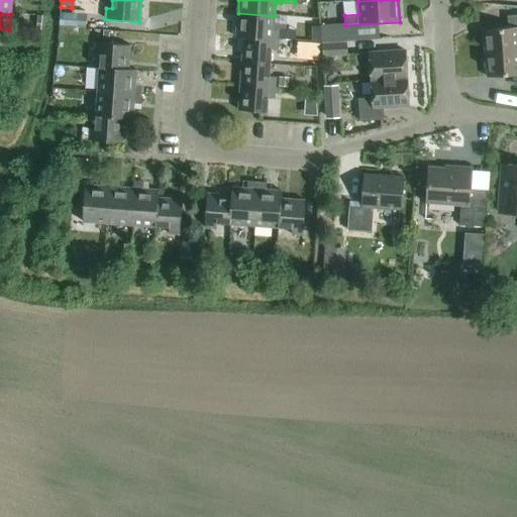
[(298,42),(298,41),(296,40),(296,30),(274,29),(275,16),(238,13),(236,38),(243,38),(279,41),(280,41),(298,42)]
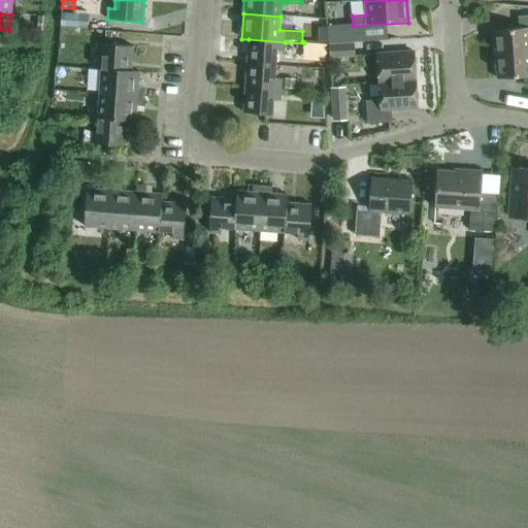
[(62,14),(61,29),(63,29),(87,31),(88,17),(72,15),(62,14)]
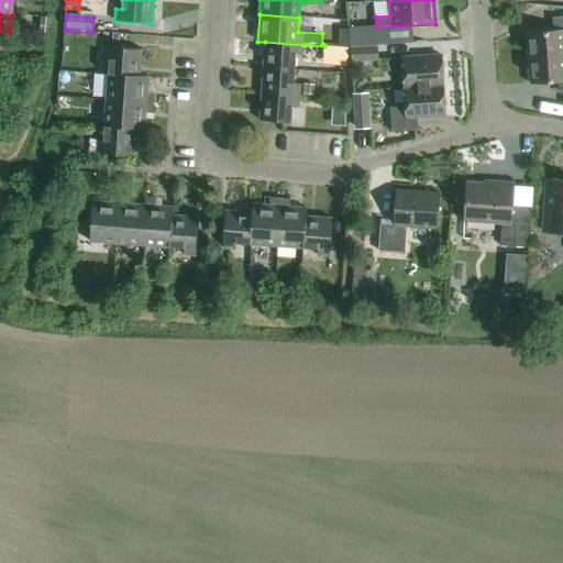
[(527,33),(529,59),(562,55),(562,17),(558,18),(559,31),(527,33)]
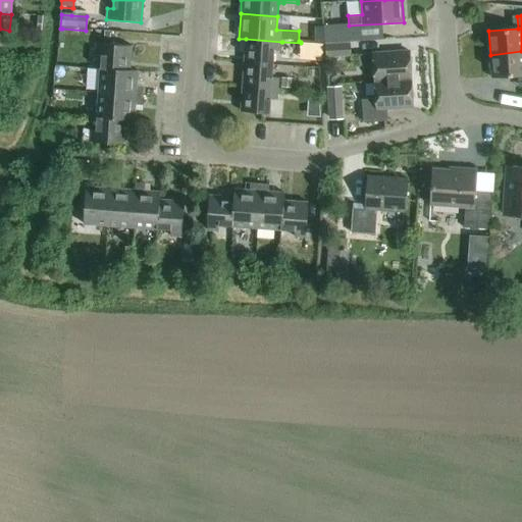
[(9,31),(0,29),(0,46),(8,47),(9,31)]
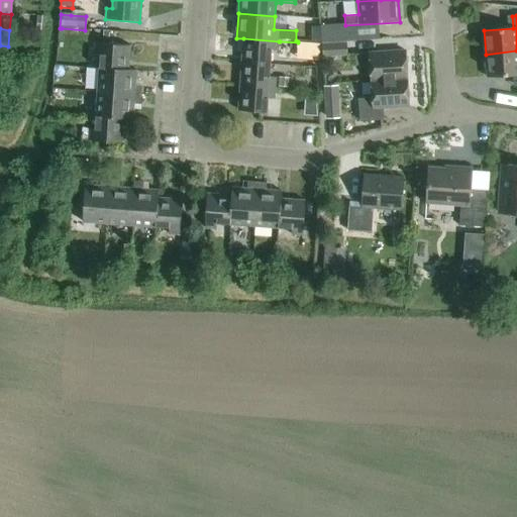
[(278,52),(279,41),(243,38),(242,63),(271,65),(272,50),(278,52)]
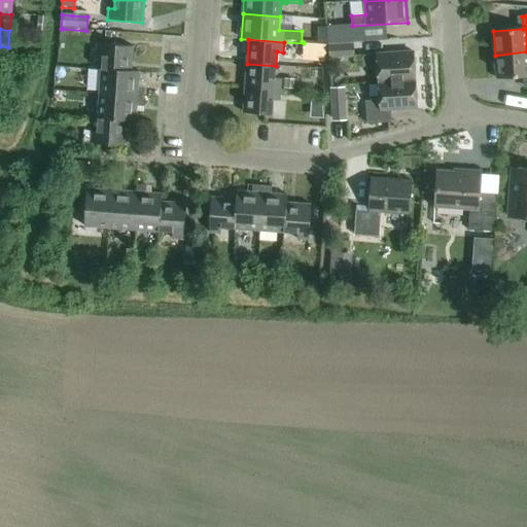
[(328,48),(329,59),(354,57),(353,43),(328,45),(328,48)]
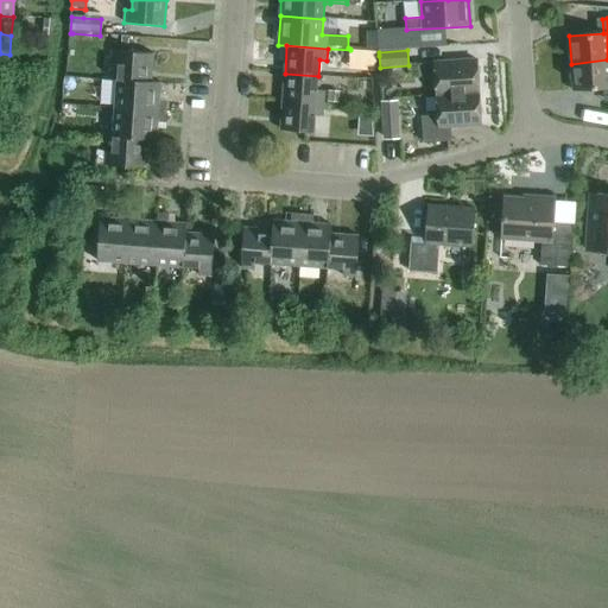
[(118,80),(151,82),(153,54),(113,51),(112,64),(119,65),(118,80)]
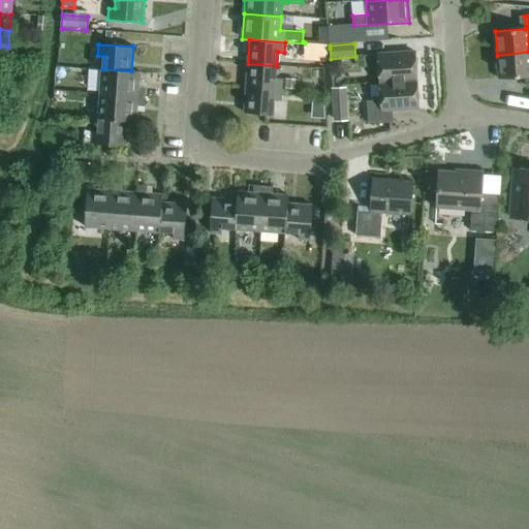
[(528,52),(497,56),(499,80),(528,76),(528,80),(528,52)]
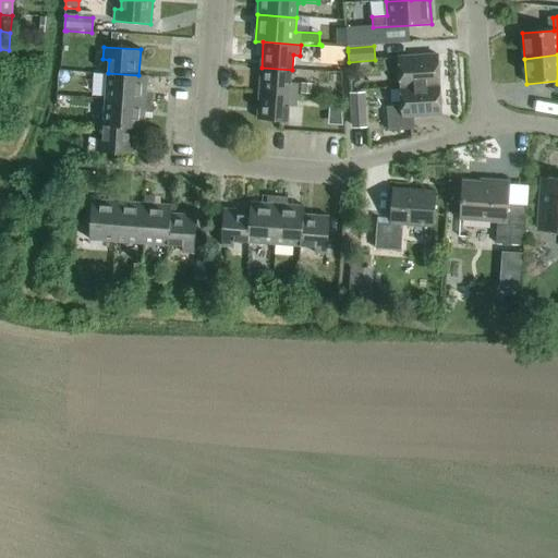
[(400,70),(401,88),(439,85),(438,56),(399,58),(399,59),(385,59),(385,71),(400,70)]
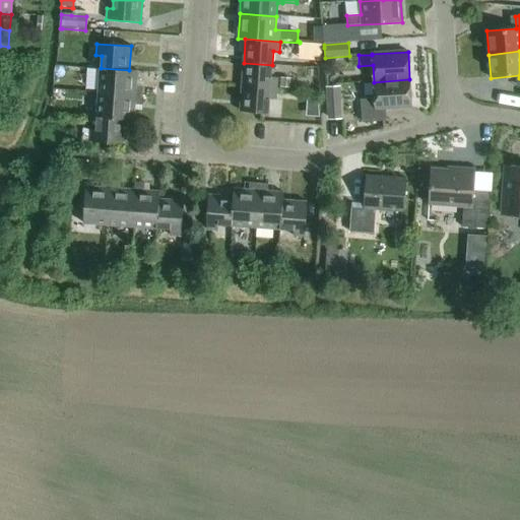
[(242,87),(276,90),(277,78),(271,78),(272,65),(244,63),(242,87)]
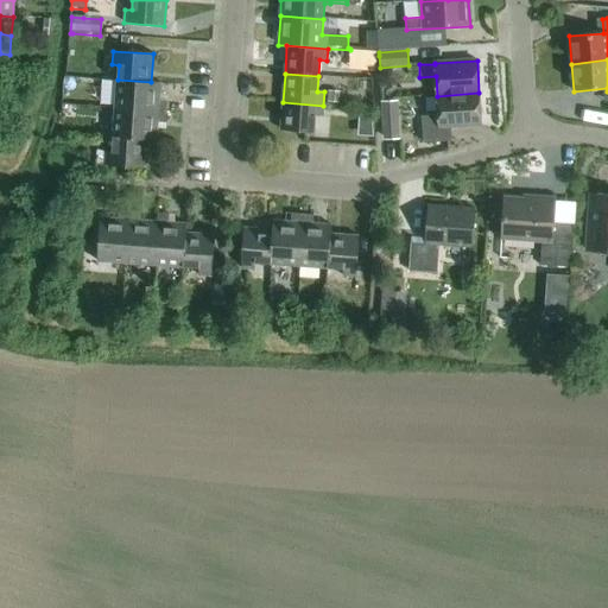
[(160,83),(151,82),(118,80),(115,109),(166,113),(168,102),(159,101),(160,83)]
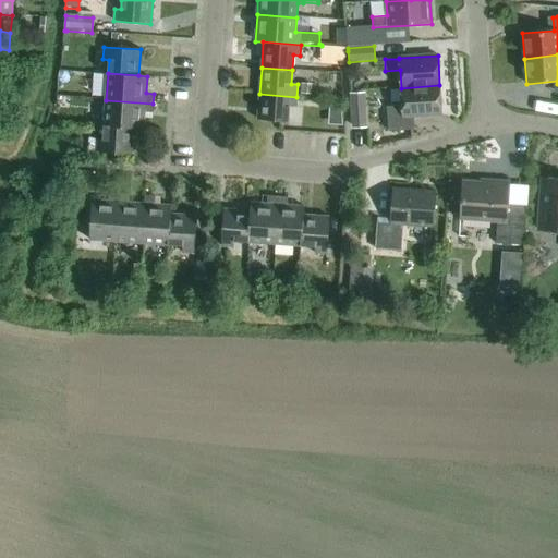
[(313,86),(301,85),(301,95),(312,95),(313,86)]
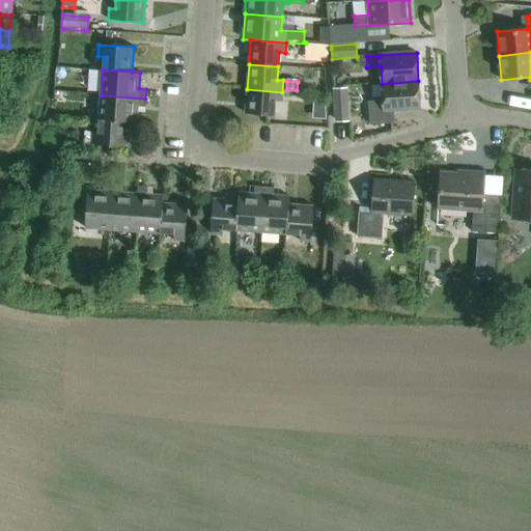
[(420,110),(418,81),(382,84),(383,101),(368,102),(370,126),(394,123),(394,111),(420,110)]
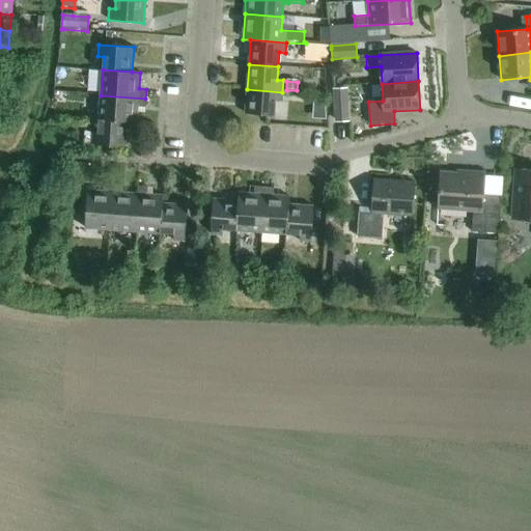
[(333,88),(335,122),(348,121),(346,87),(333,88)]
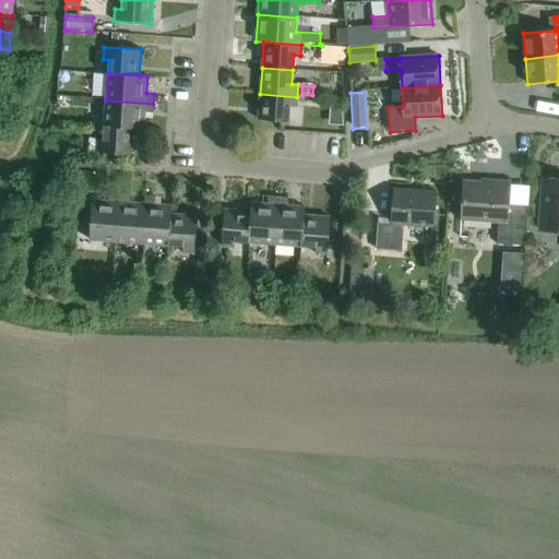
[(297,97),(260,94),(258,120),(289,122),(290,107),(296,108),(297,97)]
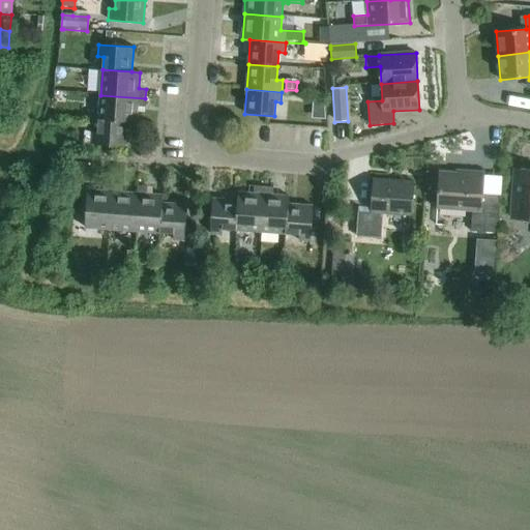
[(314,94),(313,107),(325,108),(324,95),(314,94)]
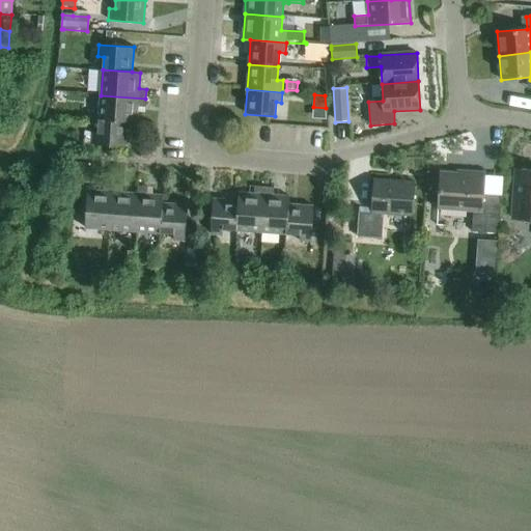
[(99,120),(129,122),(137,123),(138,108),(145,108),(145,99),(101,95),(99,120)]
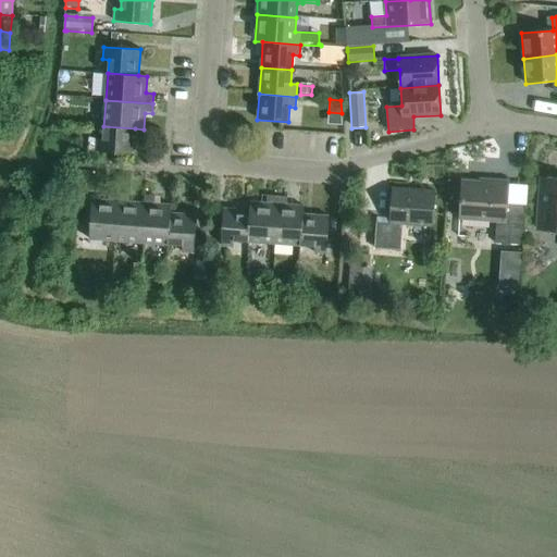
[(135,128),(103,126),(102,140),(97,139),(96,152),(133,155),(135,128)]
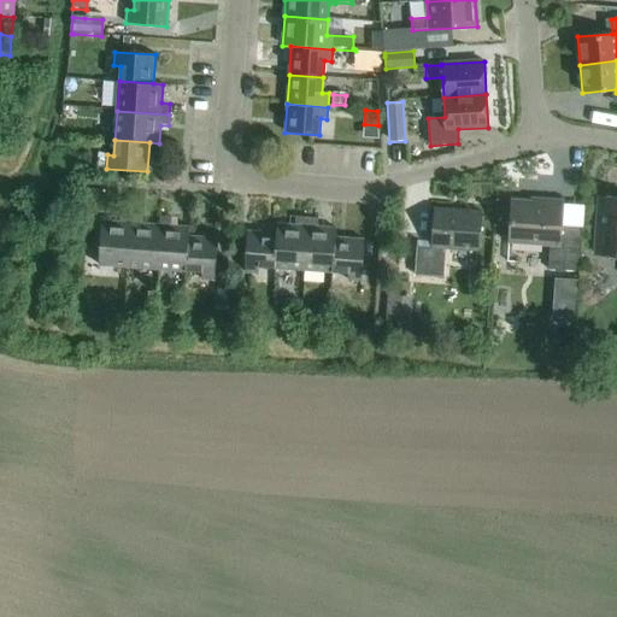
[(616,198),(606,198),(605,212),(598,212),(595,248),(616,250),(616,198)]
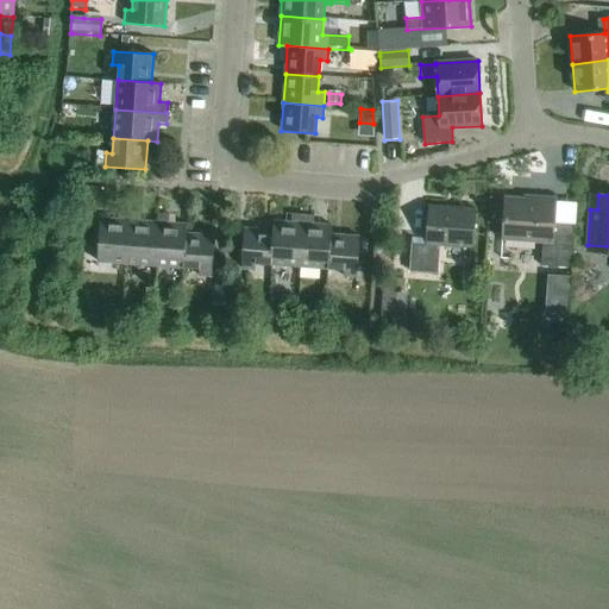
[(572,269),(575,224),(554,223),(556,199),(533,198),(533,200),(506,199),(502,240),(544,243),(541,267),(572,269)]
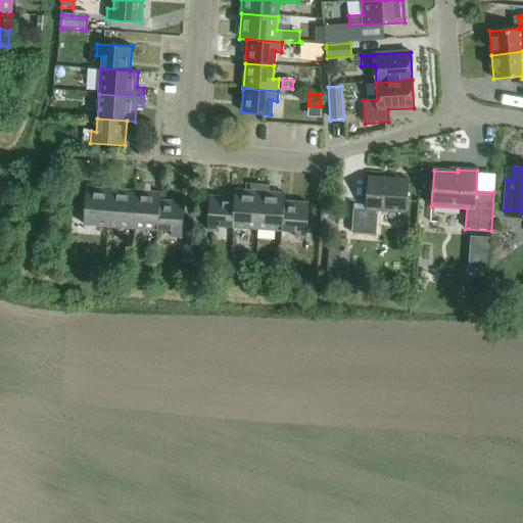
[(407,212),(409,180),(368,178),(366,205),(353,204),(351,234),(376,236),(378,211),(407,212)]
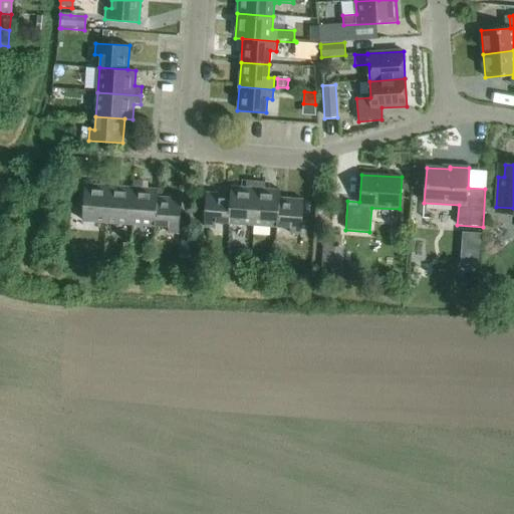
[(106,223),(110,179),(100,179),(100,186),(84,185),(82,221),(106,223)]
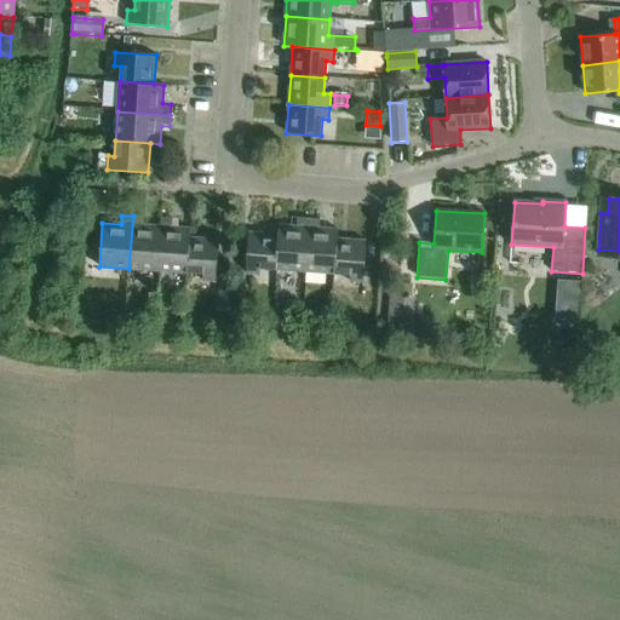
[(133,216),(128,269),(158,271),(160,227),(143,225),(144,217),(133,216)]
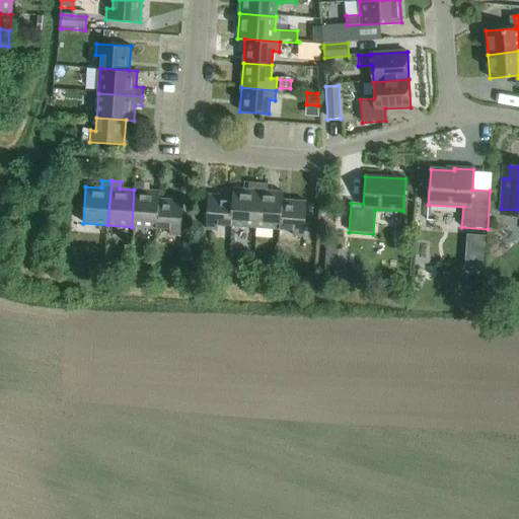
[(135,182),(134,190),(132,227),(157,228),(159,200),(159,192),(144,191),(145,183),(135,182)]
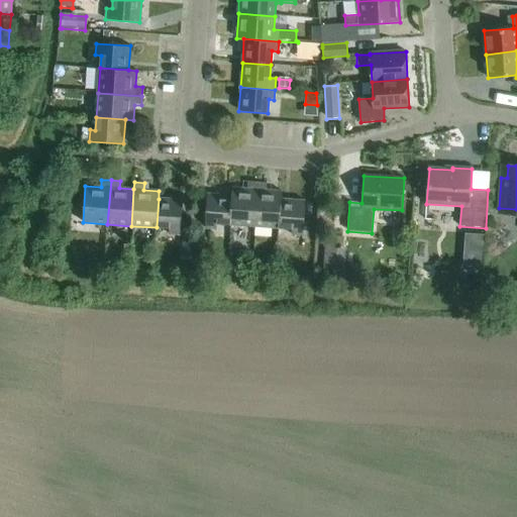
[(232,188),(231,196),(229,225),(254,227),(257,183),(248,182),(247,189),(232,188)]
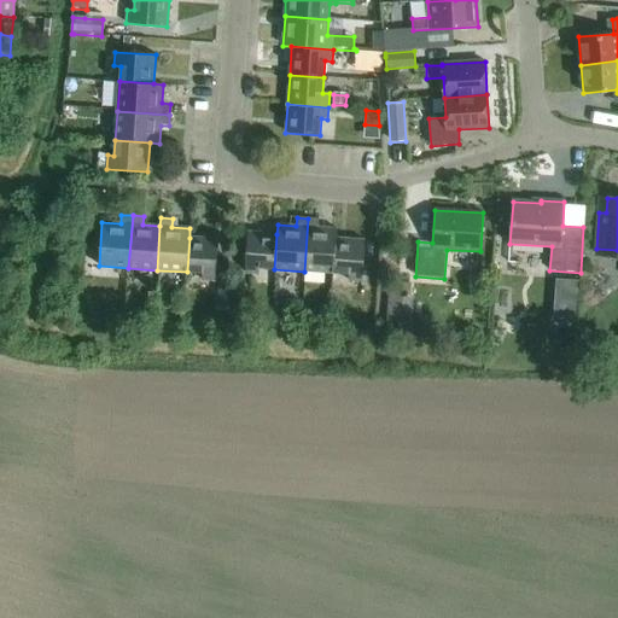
[(308,219),(304,272),(333,273),(336,239),(337,229),(319,228),(319,220),(308,219)]
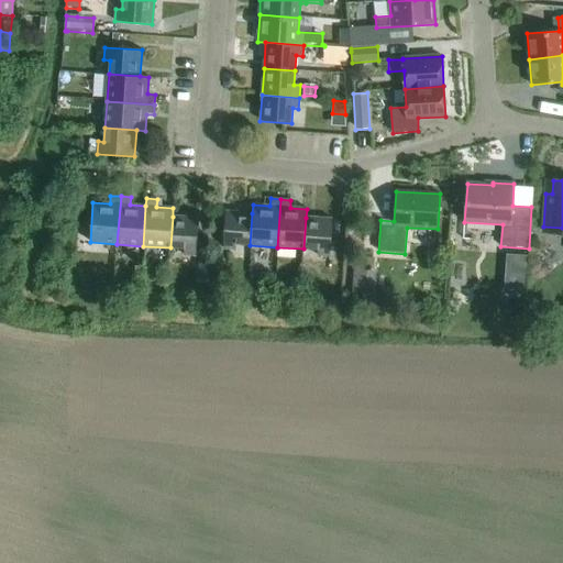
[(250,245),(252,213),(225,211),(223,249),(236,251),(236,244),(250,245)]
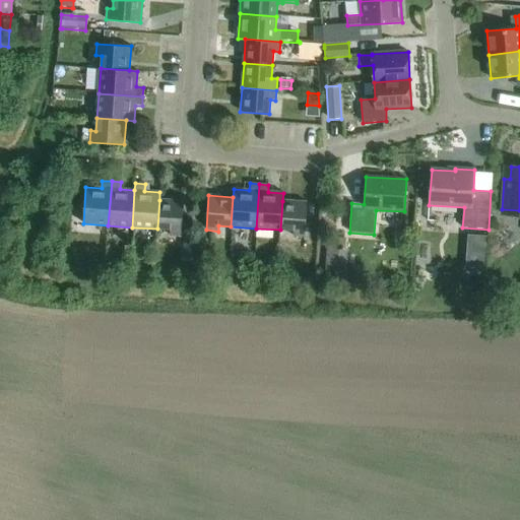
[(184,202),(159,200),(157,229),(170,230),(170,236),(181,237),(184,202)]
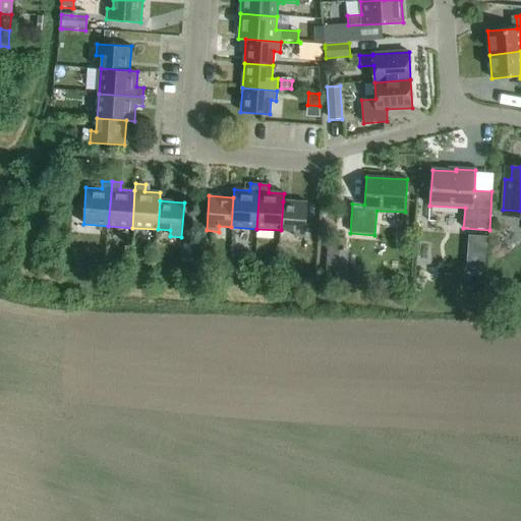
[(307,203),(283,201),(281,230),(294,231),(294,237),(305,238),(307,203)]
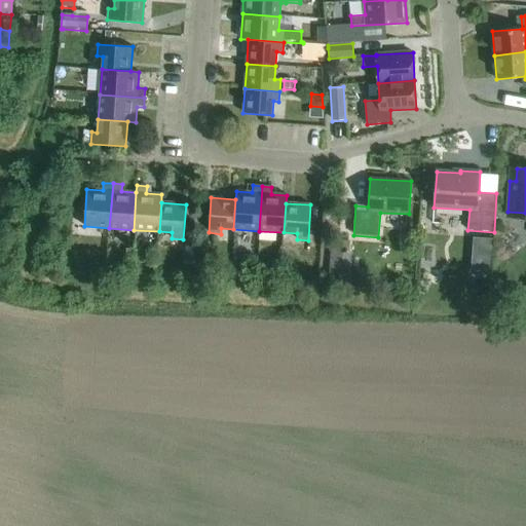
[(493,239),(481,238),(480,256),(492,256),(493,239)]
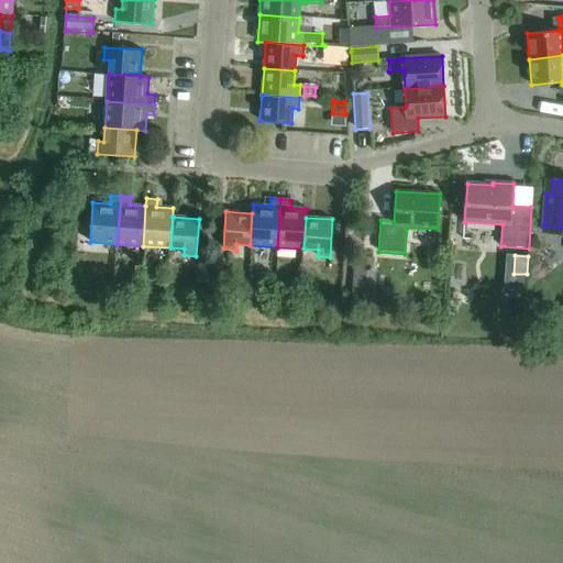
[(207,285),(208,274),(208,271),(197,269),(196,284),(207,285)]
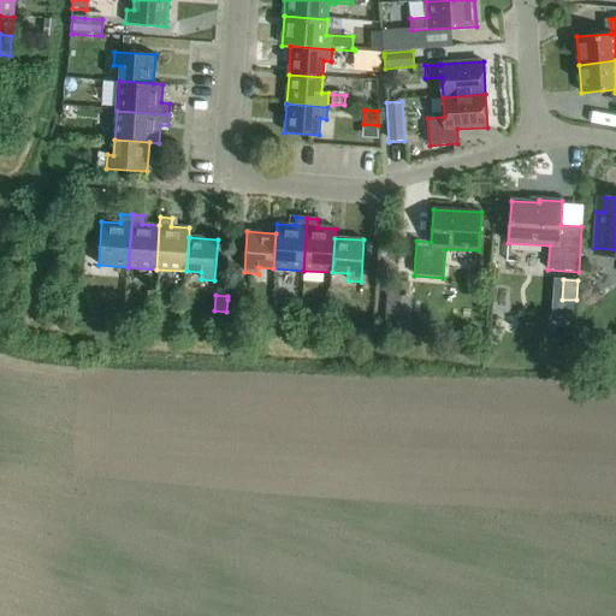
[(388,298),(385,324),(409,325),(410,300),(388,298)]
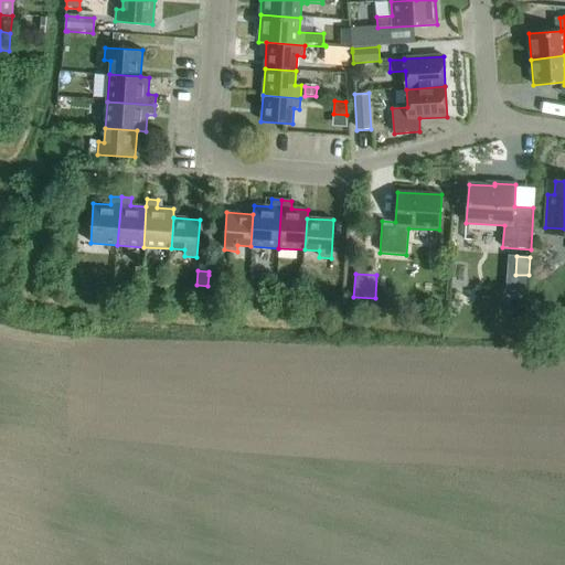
[(209,275),(208,286),(217,286),(217,275),(209,275)]
